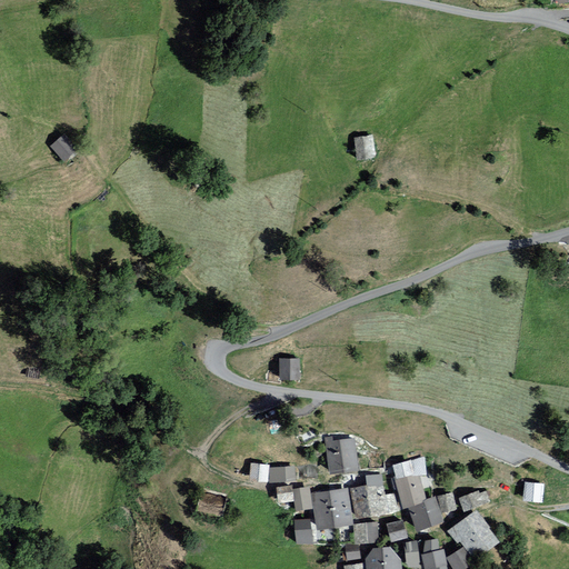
[(376,151),(373,130),(356,132),(358,152),(376,151)]
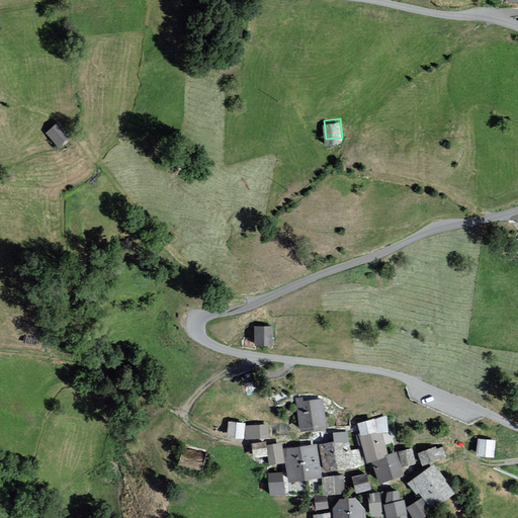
[(60,122),(47,133),(58,146),(70,136),(60,122)]
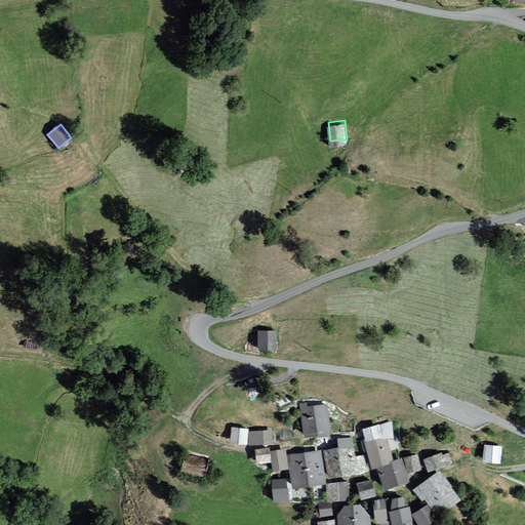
[(276,333),(258,332),(257,351),(276,351),(276,333)]
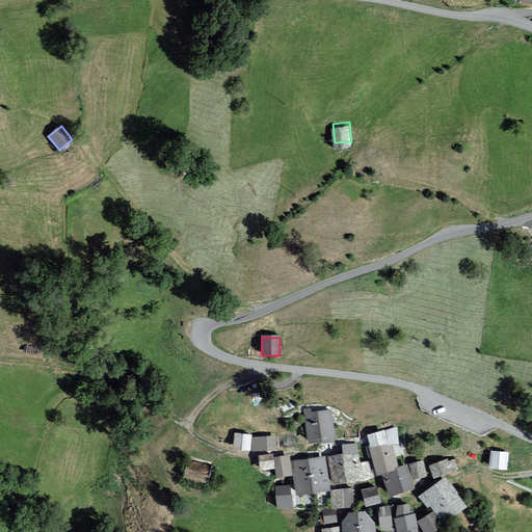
[(333,424),(306,427),(308,444),(335,441),(333,424)]
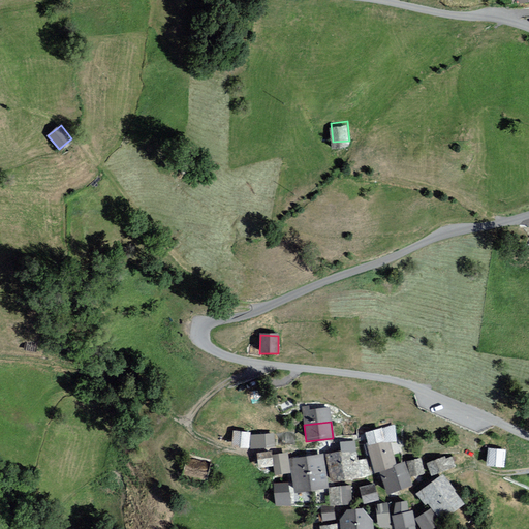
[(379,431),(365,434),(368,446),(382,443),(379,431)]
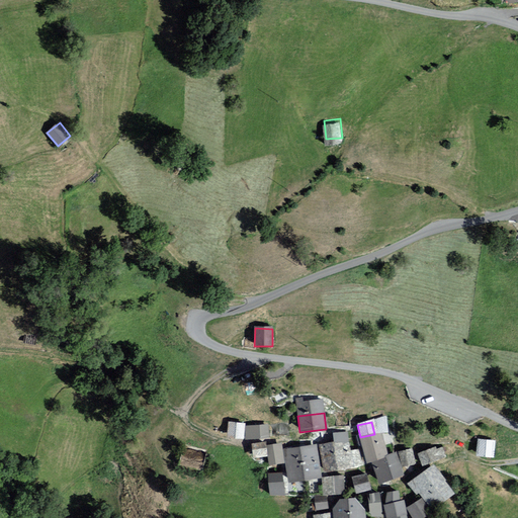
[(244,424),(227,424),(227,441),(243,441),(244,424)]
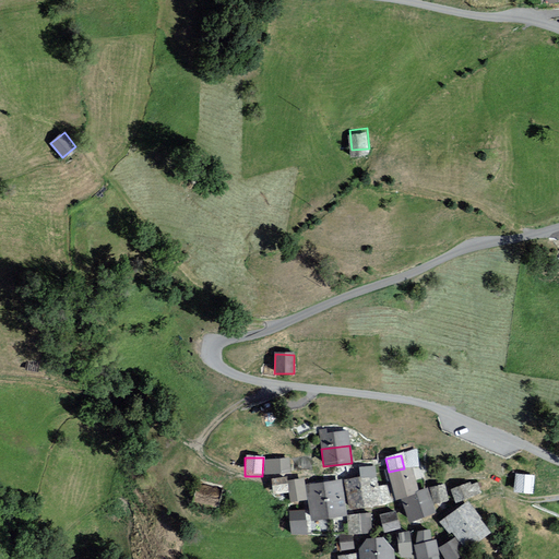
[(288,460),(269,460),(269,475),(288,474),(288,460)]
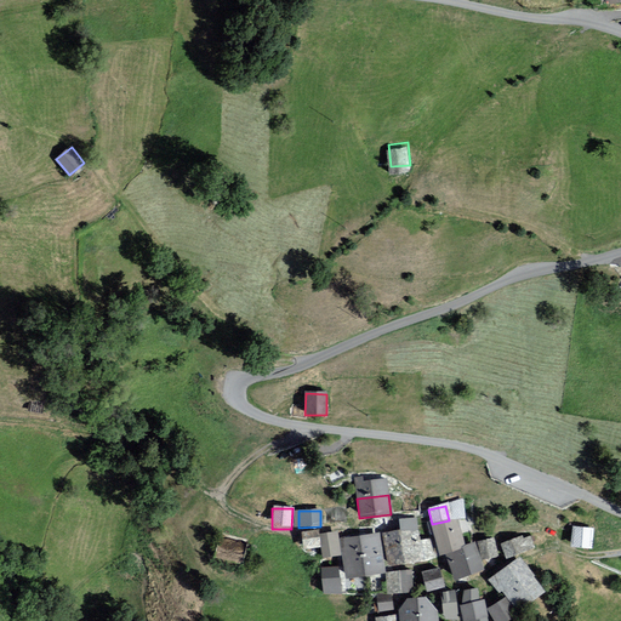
[(455,522),(432,528),(439,556),(462,550),(455,522)]
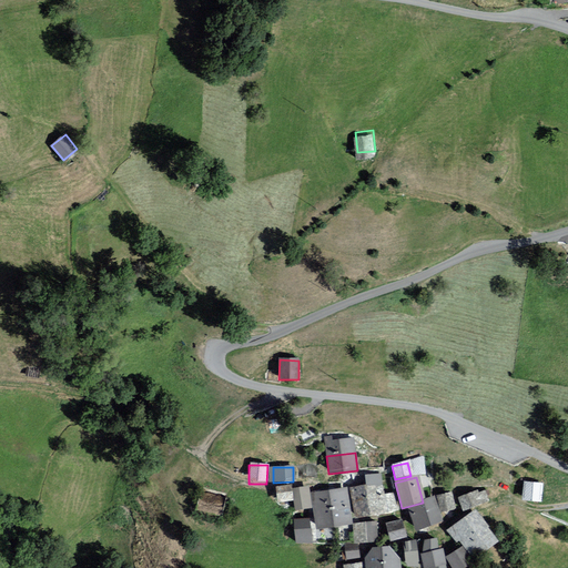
[(524,495),(543,495),(544,477),(524,477),(524,495)]
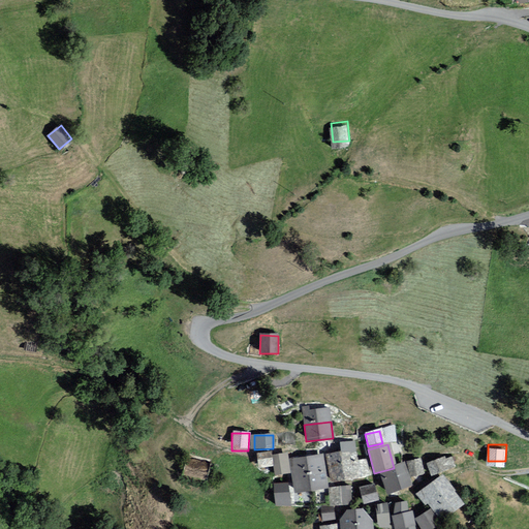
[(325,456),(330,483),(355,478),(350,452),(325,456)]
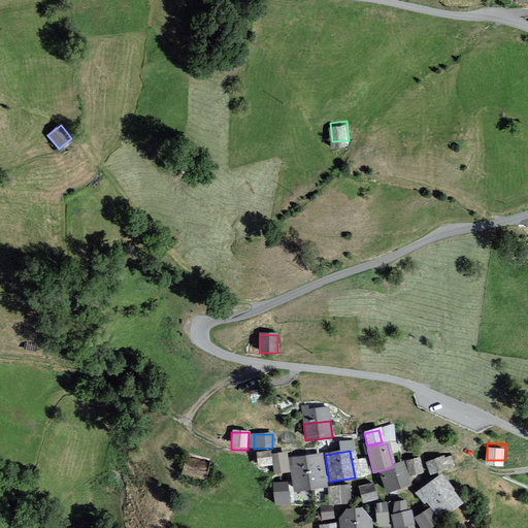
[(270,453),(255,454),(257,468),(271,466),(270,453)]
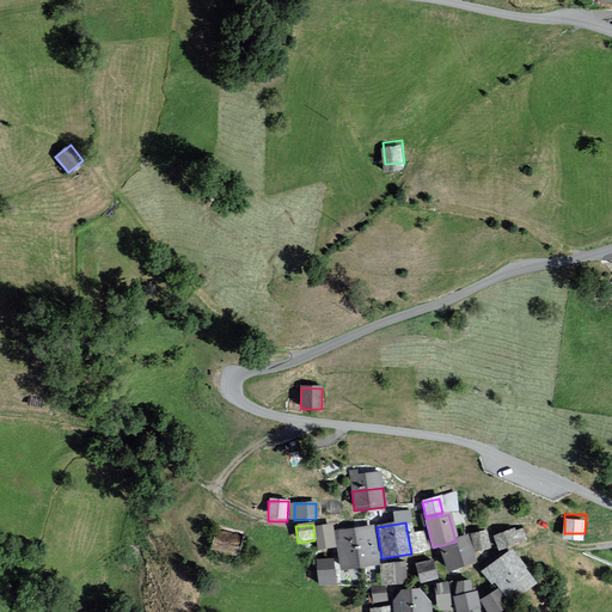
[(335,549),(331,526),(314,528),(317,551),(335,549)]
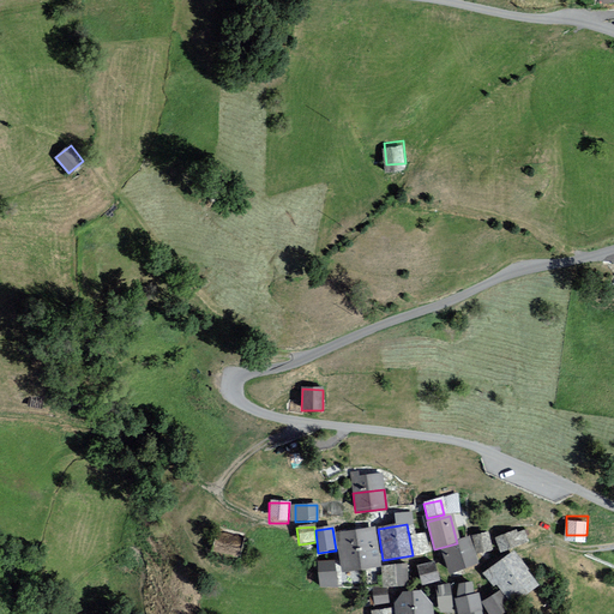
[(380,569),(375,528),(336,533),(341,573),(380,569)]
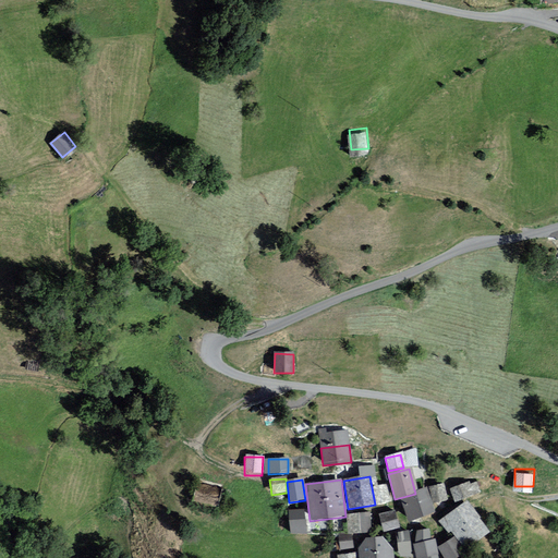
[(218,496),(218,483),(196,483),(196,496),(218,496)]
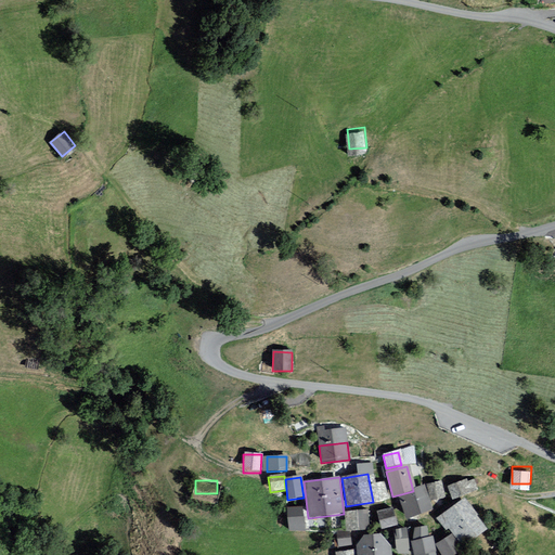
[(440,482),(427,486),(431,502),(443,500),(440,482)]
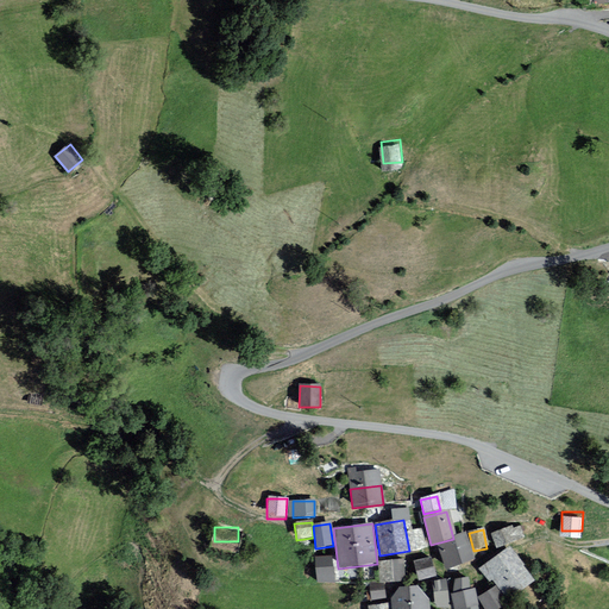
[(504,529),(491,535),(496,548),(510,544),(504,529)]
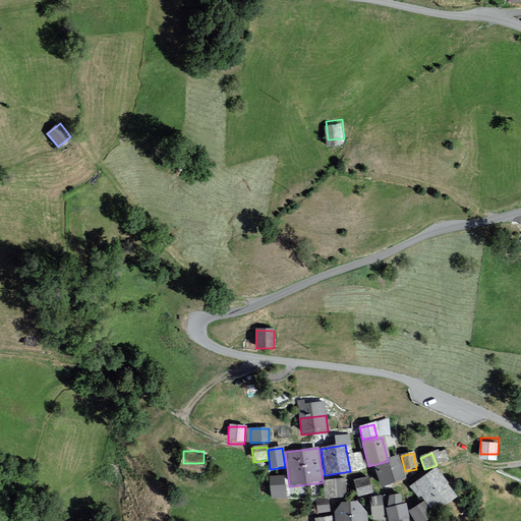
[(373,467),(381,487),(404,479),(397,458),(373,467)]
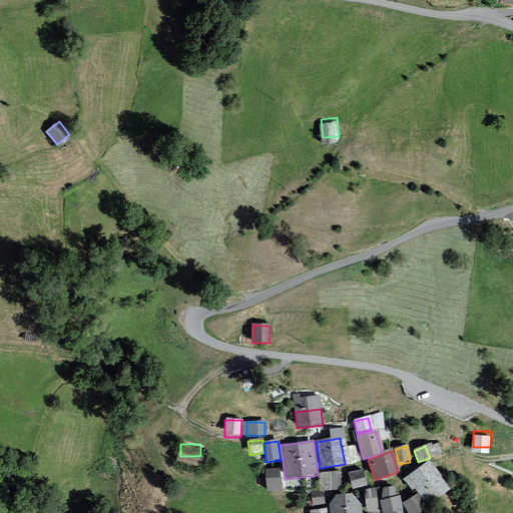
[(448,491),(426,464),(407,480),(428,507),(448,491)]
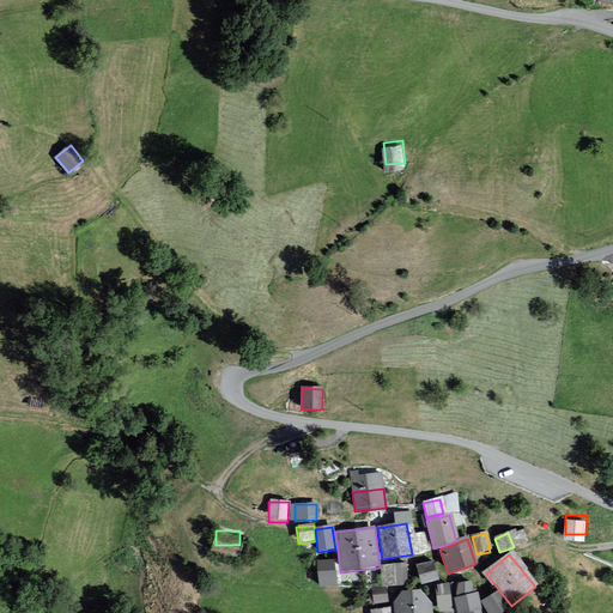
[(332,562),(315,563),(317,583),(334,581),(332,562)]
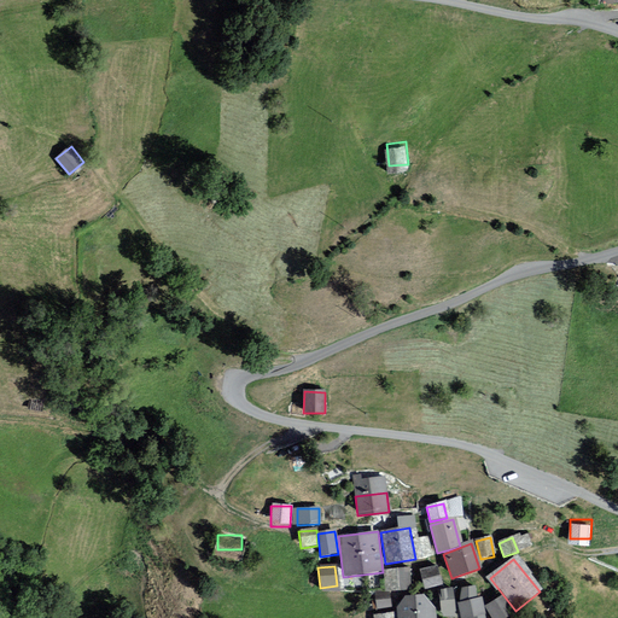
[(410,592),(408,569),(384,571),(385,593),(410,592)]
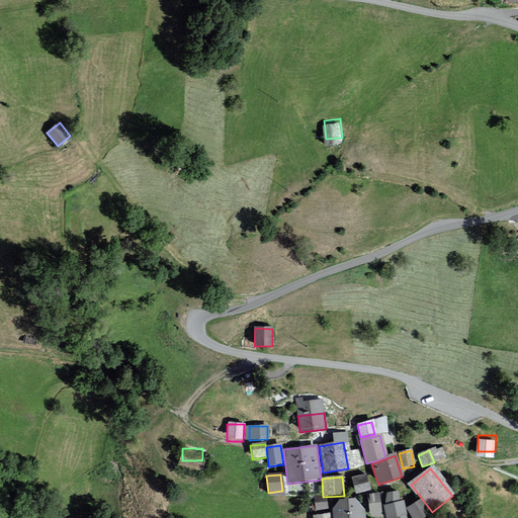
[(365,477),(352,479),(355,495),(368,492),(365,477)]
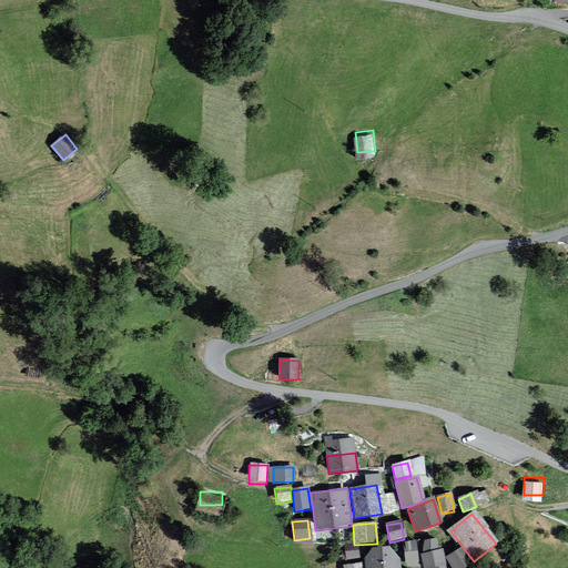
[(437,543),(424,541),(423,553),(436,554),(437,543)]
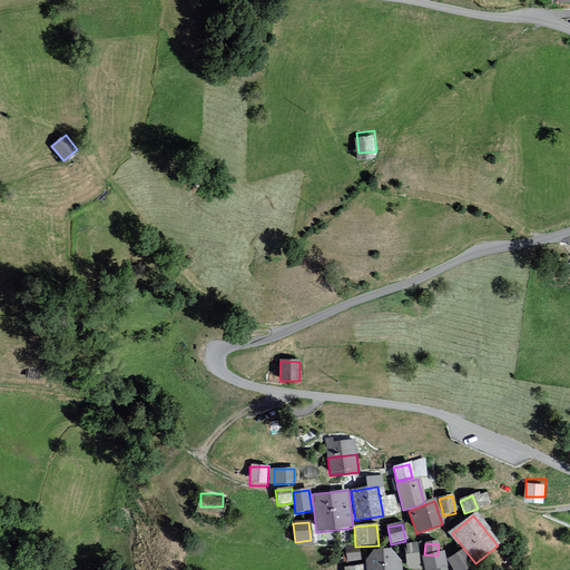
[(420,569),(418,544),(405,544),(408,569),(420,569)]
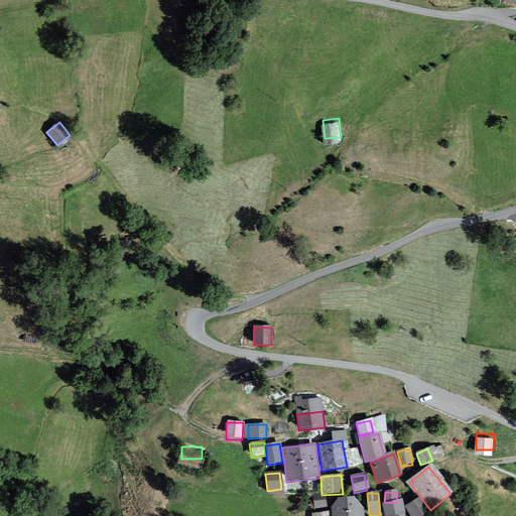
[(327,496),(313,496),(314,504),(327,503),(327,496)]
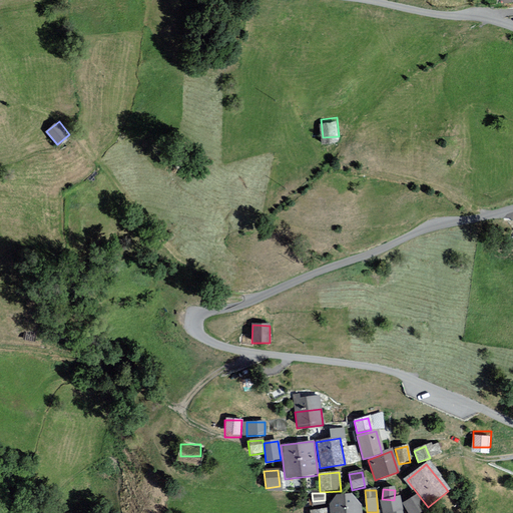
[(330,497),(330,512),(360,512),(360,495),(330,497)]
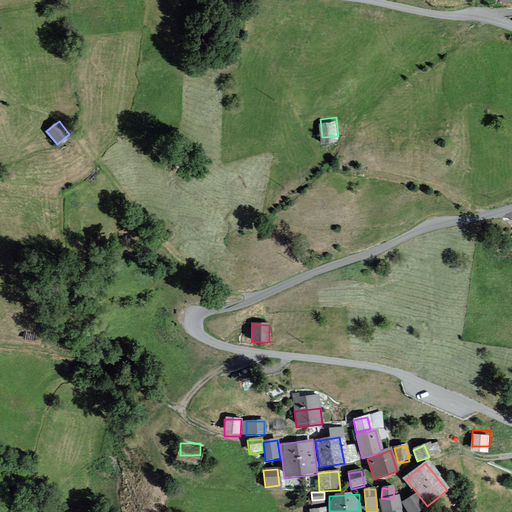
[(415,495),(403,503),(408,511),(418,511),(424,508),(415,495)]
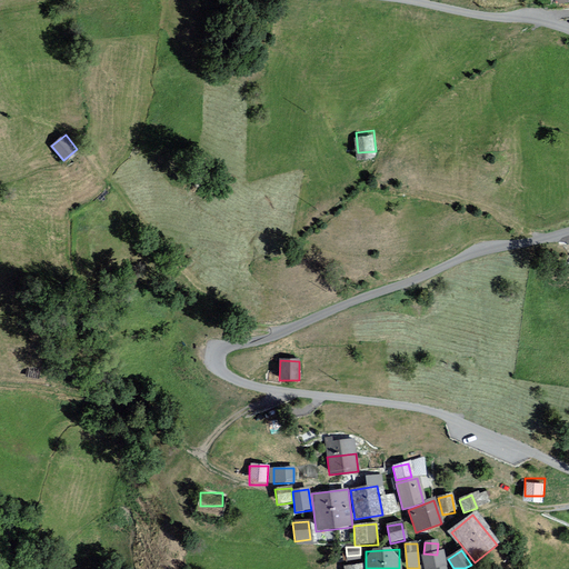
[(443,552),(421,558),(423,568),(437,568),(447,567),(443,552)]
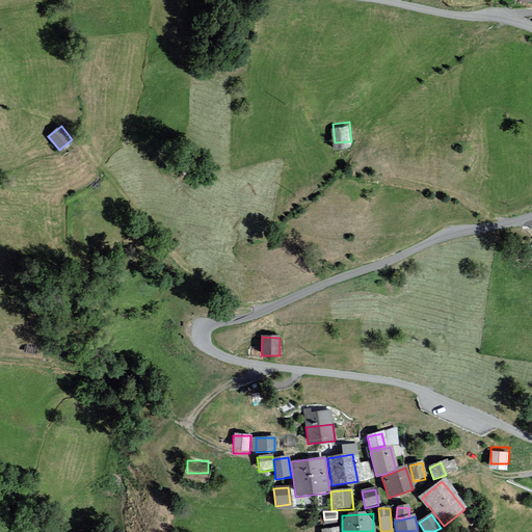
All buildings are outlined.
